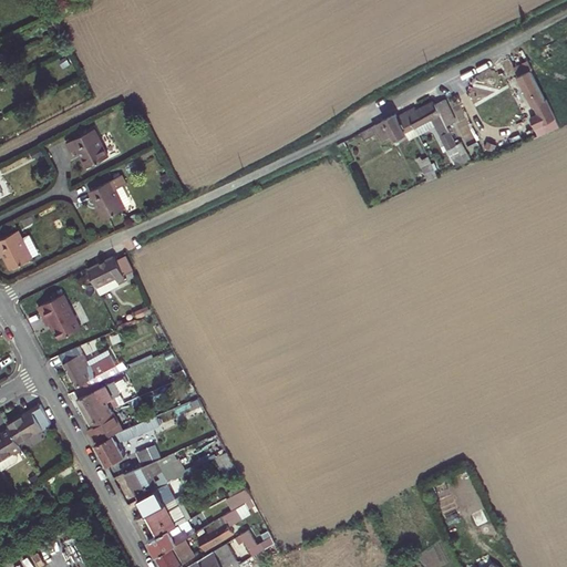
[(503,60),(509,72),(519,91),(526,88),(534,104),(546,100),(531,70),(533,69),(529,61),(518,66),(513,55),(503,60)]
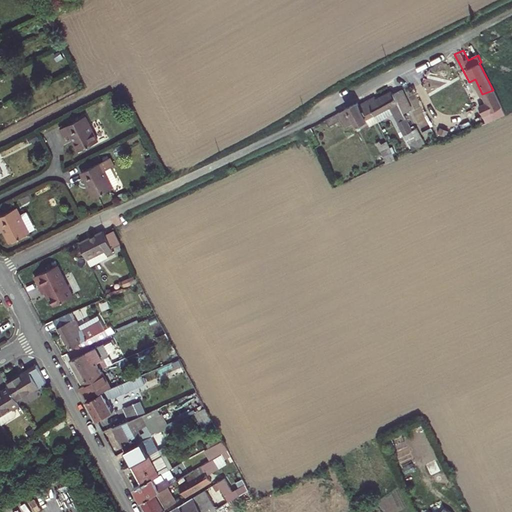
[(454,54),(447,58),(450,65),(452,69),(460,65),(454,54)]
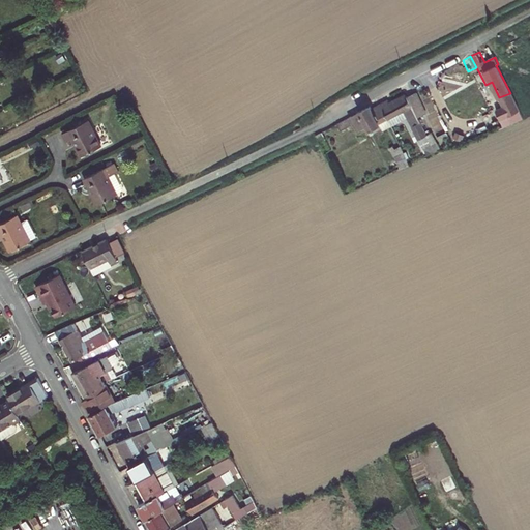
[(463,60),(442,70),(445,76),(455,70),(457,71),(466,67),(463,60)]
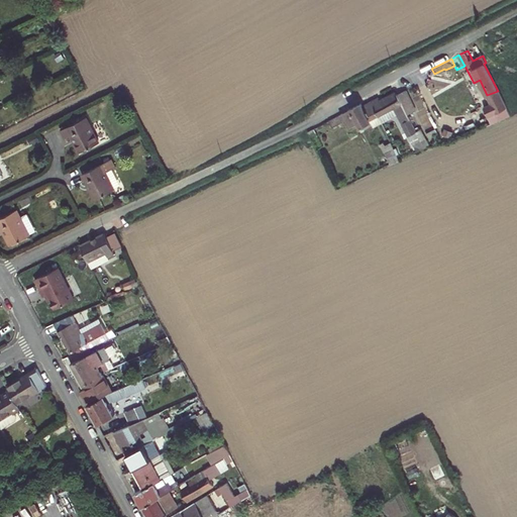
[(371,101),(378,116),(394,108),(408,136),(411,142),(414,140),(419,138),(421,140),(425,138),(421,130),(416,132),(408,114),(416,111),(406,91),(398,94),(397,94),(381,102),(380,99),(379,97),(371,101)]
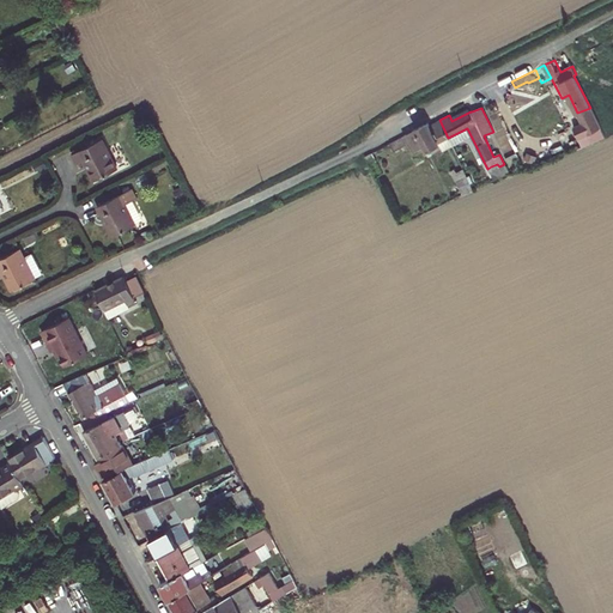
[(469,109),(450,117),(451,121),(471,111),(469,109)]
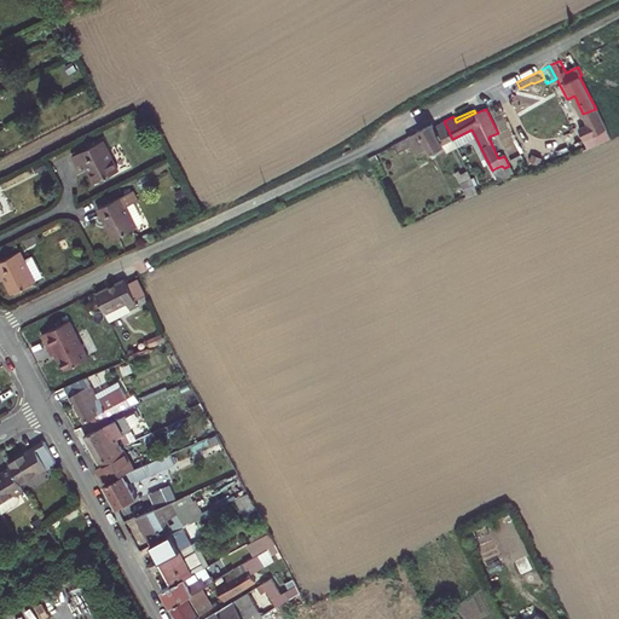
[(408,137),(412,144),(417,154),(428,148),(431,151),(444,144),(447,151),(457,148),(452,139),(444,121),(434,127),(433,123),(408,137)]
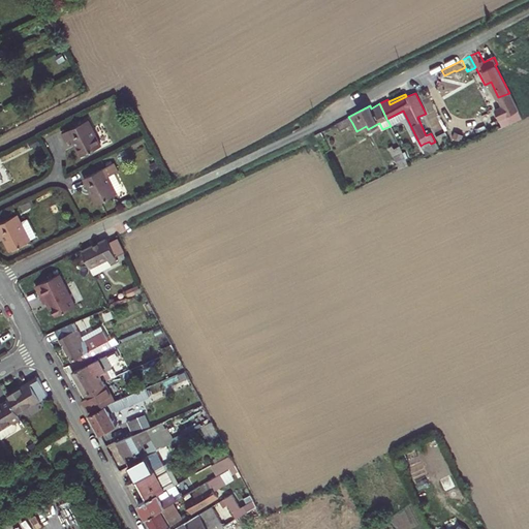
[(391,126),(401,120),(405,123),(415,141),(417,139),(403,111),(386,119),(391,126)]
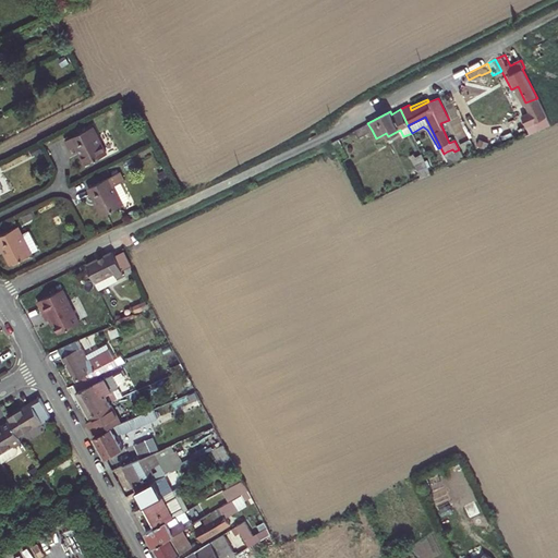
[(372,130),(367,123),(355,131),(359,136),(372,130)]
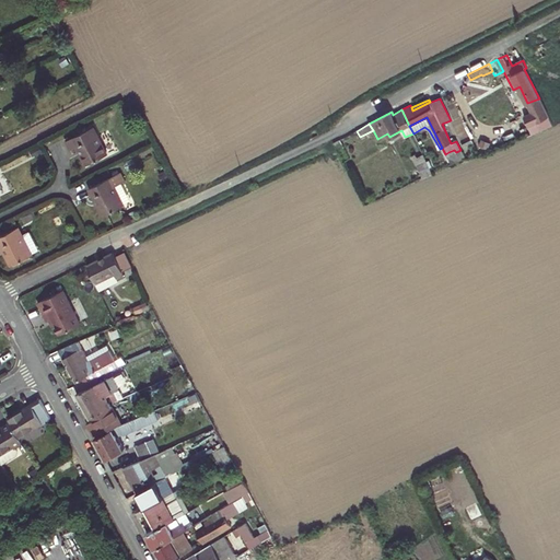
[(68,140),(66,141),(70,150),(78,147),(86,164),(107,154),(94,127),(78,135),(68,140)]
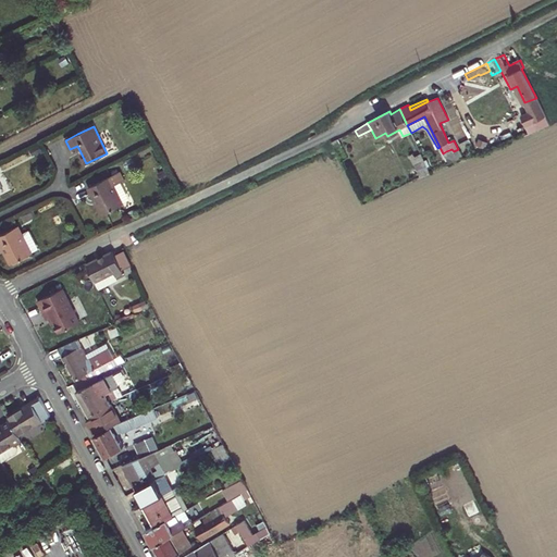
[(338,138),(332,141),(336,149),(343,147),(338,138)]
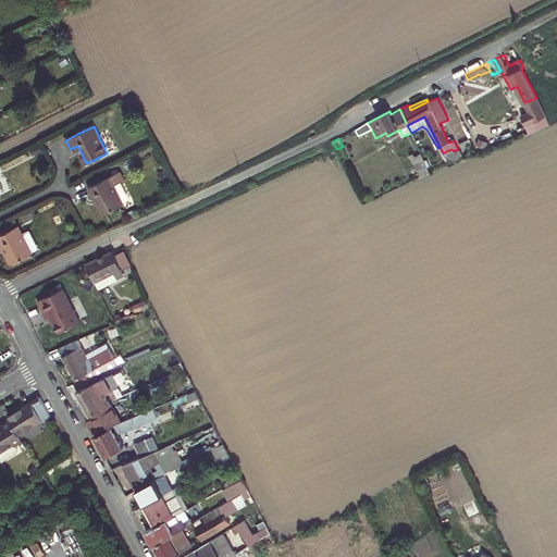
[(452,149),(446,151),(448,158),(455,155),(454,151),(452,149)]
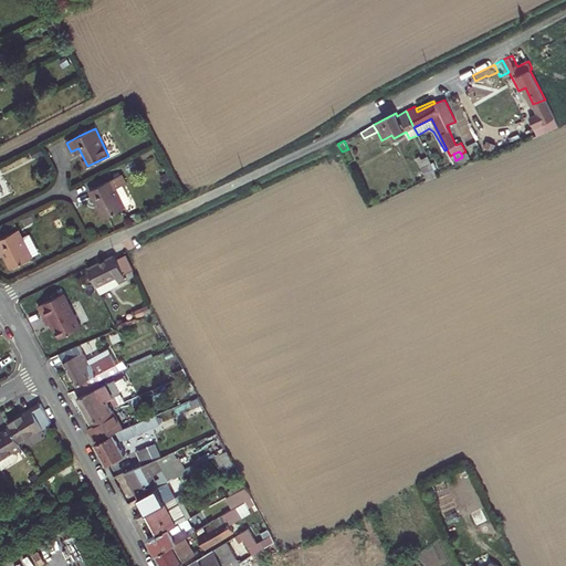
[(420,156),(417,158),(427,179),(437,175),(428,156),(422,159),(420,156)]
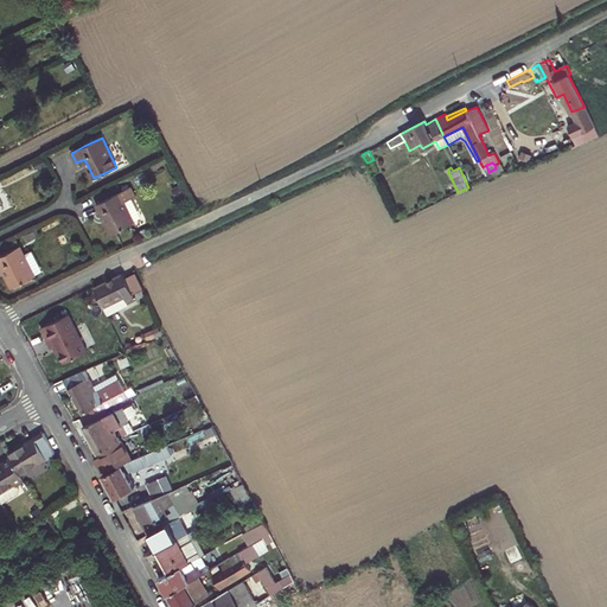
[(134,197),(129,187),(97,204),(112,234),(134,222),(125,203),(134,197)]
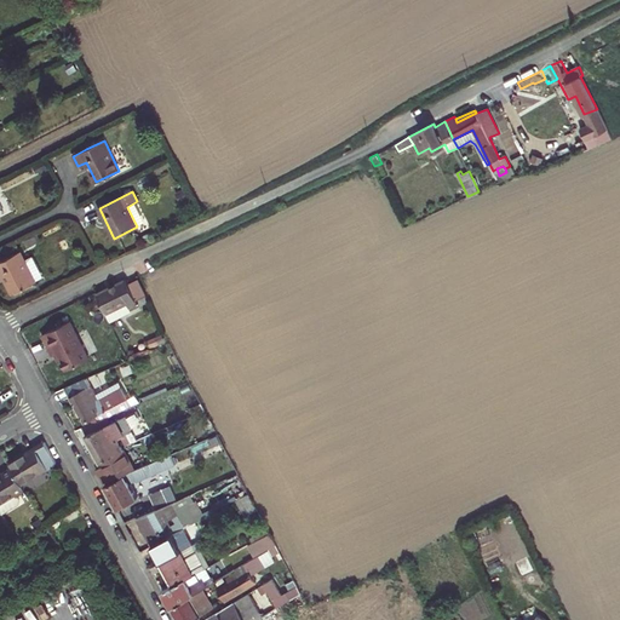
[(21,252),(0,260),(0,268),(13,293),(35,282),(35,281),(26,260),(21,252)]
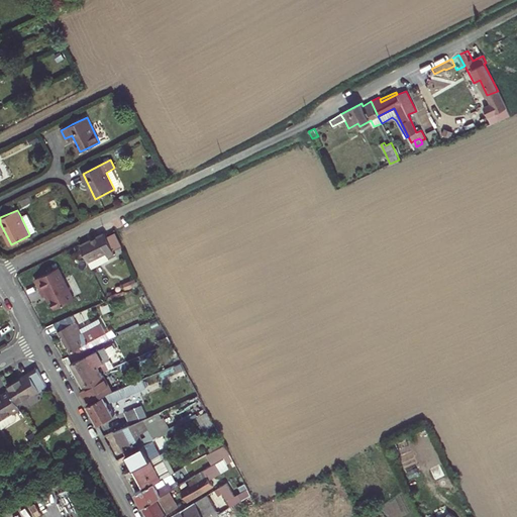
[(27,214),(21,217),(29,234),(36,231),(27,214)]
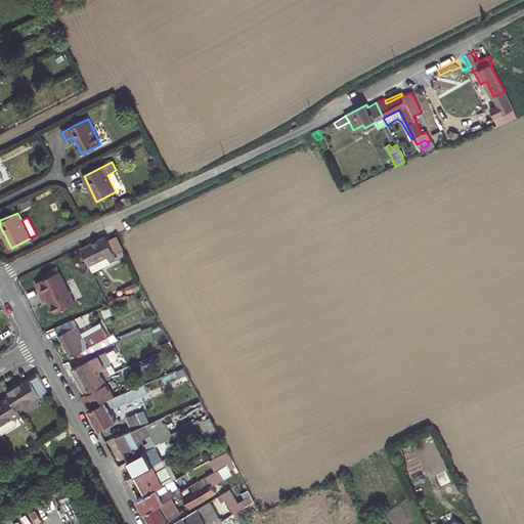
[(106,236),(82,249),(90,265),(92,264),(107,256),(110,260),(117,257),(106,236)]
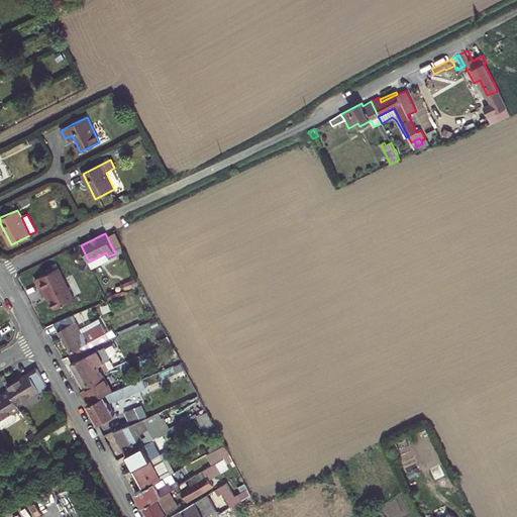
[(91,262),(100,264),(110,260),(108,256),(106,252),(91,261),(91,262)]
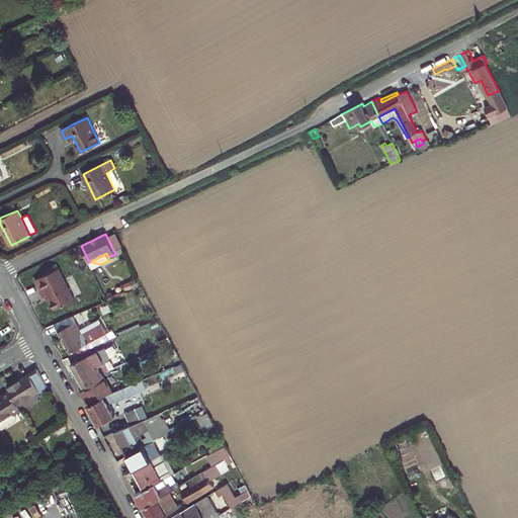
[(61,269),(37,280),(46,297),(51,295),(58,311),(77,300),(61,269)]
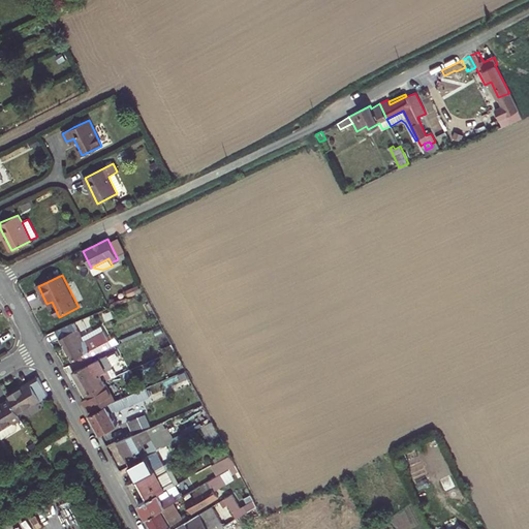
[(104,294),(98,282),(91,286),(97,298),(104,294)]
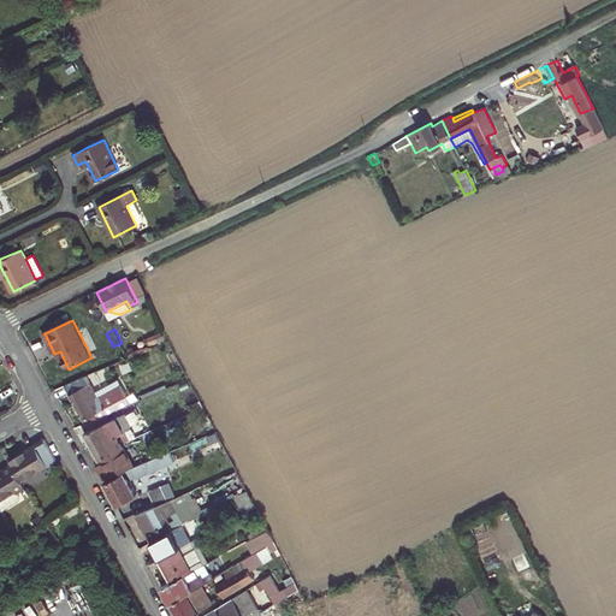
[(129,356),(104,368),(106,371),(130,360),(129,356)]
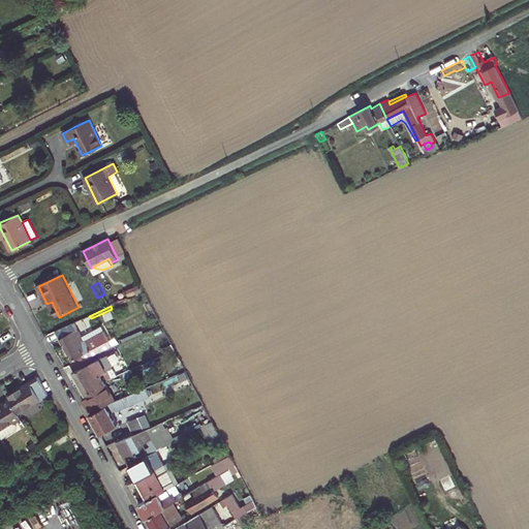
[(73,322),(56,331),(74,364),(86,359),(95,354),(105,350),(114,346),(110,340),(104,331),(85,341),(73,322)]
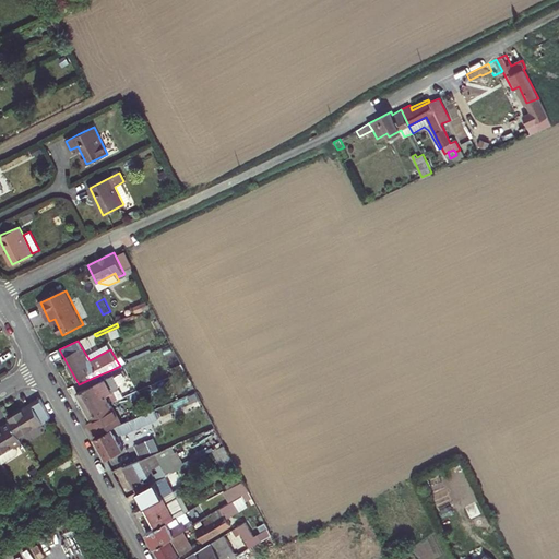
[(123,355),(116,359),(120,366),(128,363),(123,355)]
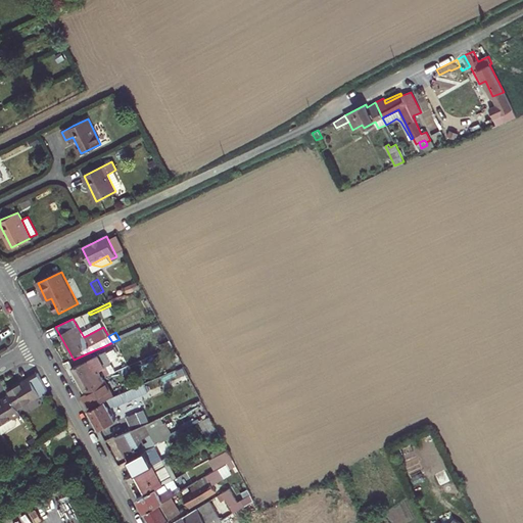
[(107,351),(111,362),(121,358),(116,347),(107,351)]
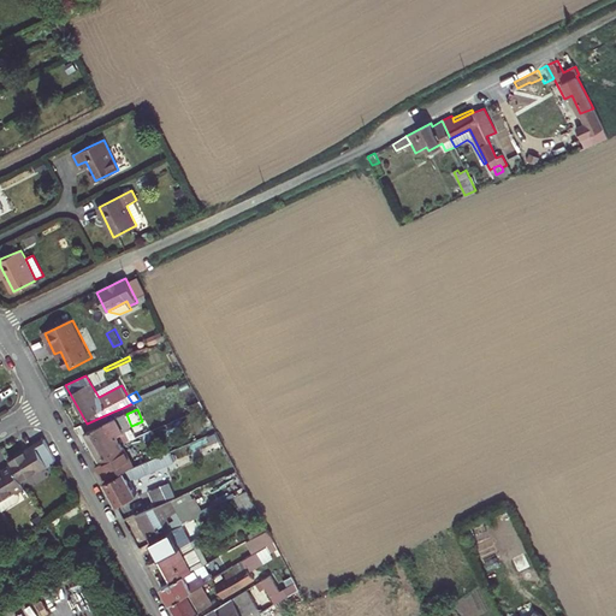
[(126,414),(105,424),(86,432),(95,448),(117,436),(120,433),(131,426),(126,414)]
